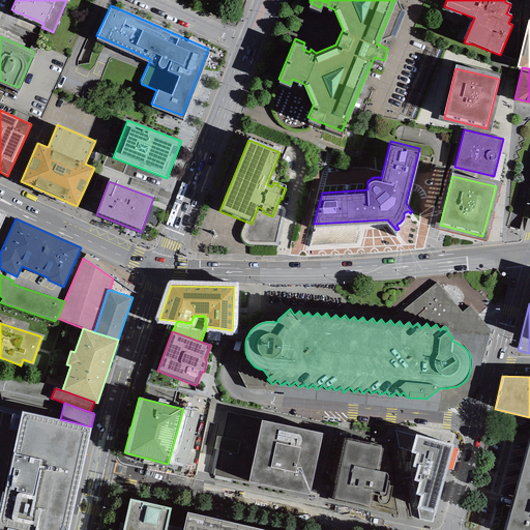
[(0,529),(67,529),(91,427),(60,419),(22,411),(21,416),(0,411),(0,529)]
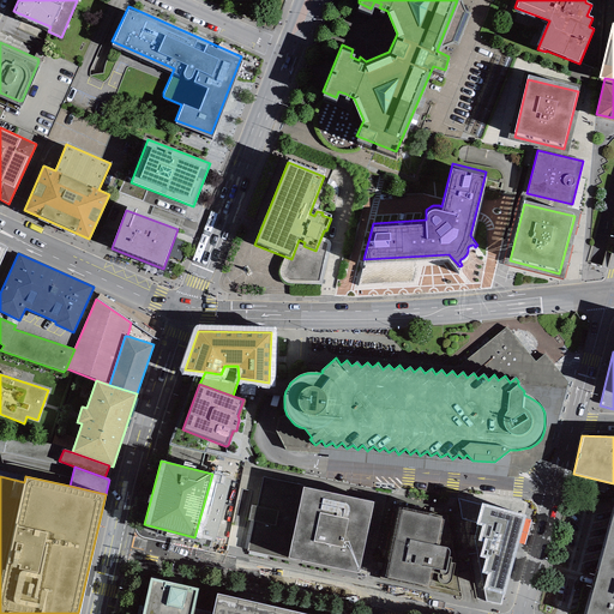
[(253,522),(247,551),(302,563),(302,561),(359,573),(373,503),(302,487),(304,486),(263,477),(256,506),(252,505),(248,521),(253,522)]
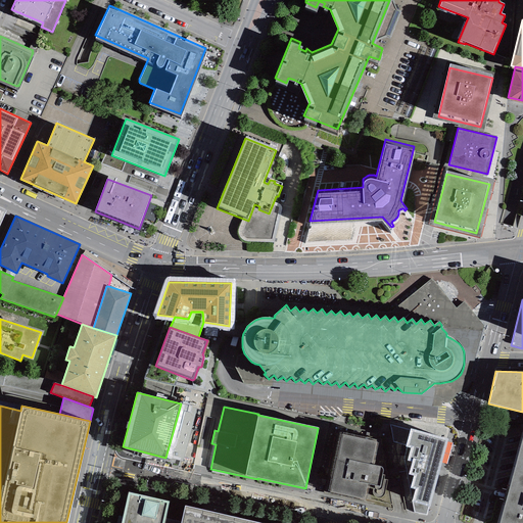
[(448,439),(410,429),(406,446),(407,447),(403,459),(414,513),(427,515),(448,439)]
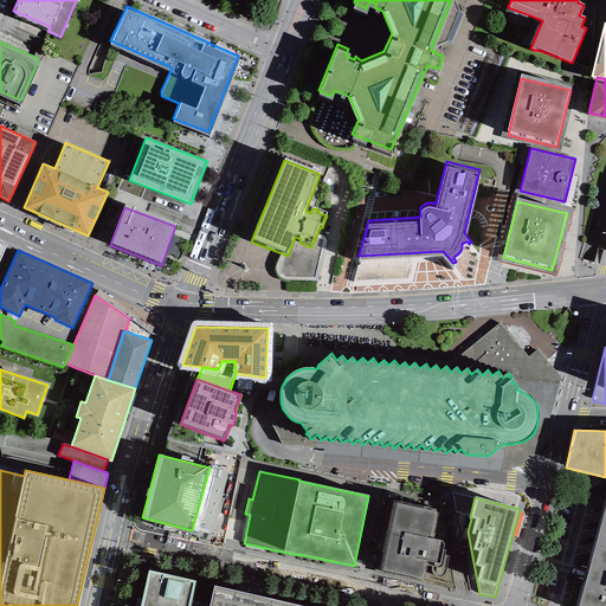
[(605,605),(605,502),(578,605),(605,605)]
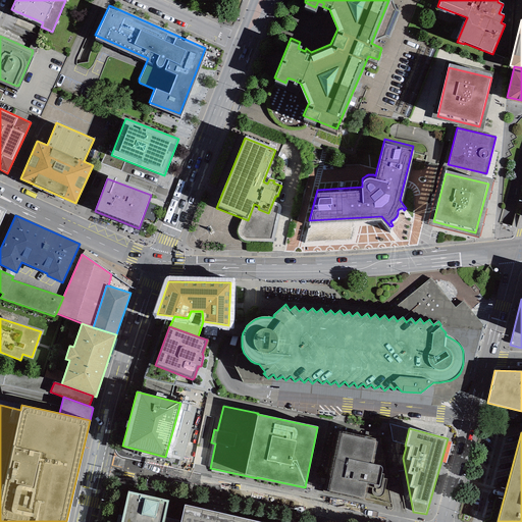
[(375,441),(341,433),(329,491),(363,499),(366,486),(372,487),(372,489),(372,492),(373,496),(374,497),(376,497),(378,497),(380,497),(382,494),(383,492),(386,479),(382,478),(383,475),(381,474),(382,472),(382,469),(380,466),(371,464),(375,441)]
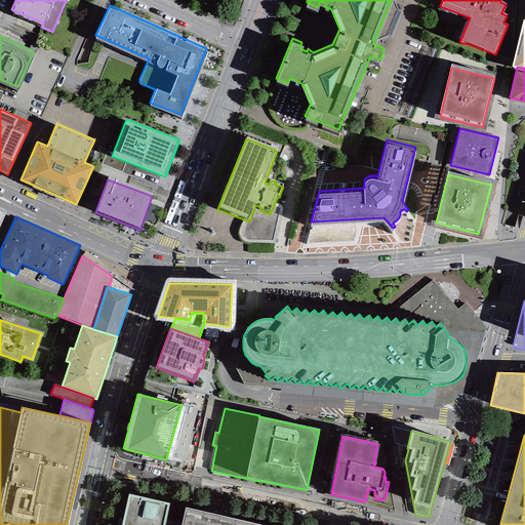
[(164,524),(169,503),(128,494),(121,524),(164,524)]
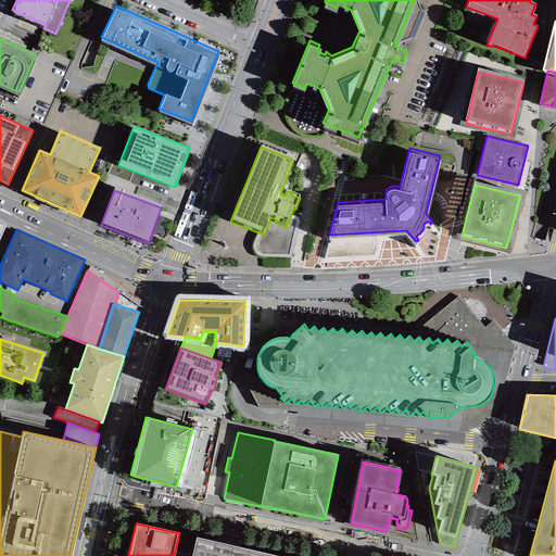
[(277,555),(197,539),(192,555),(277,555)]
